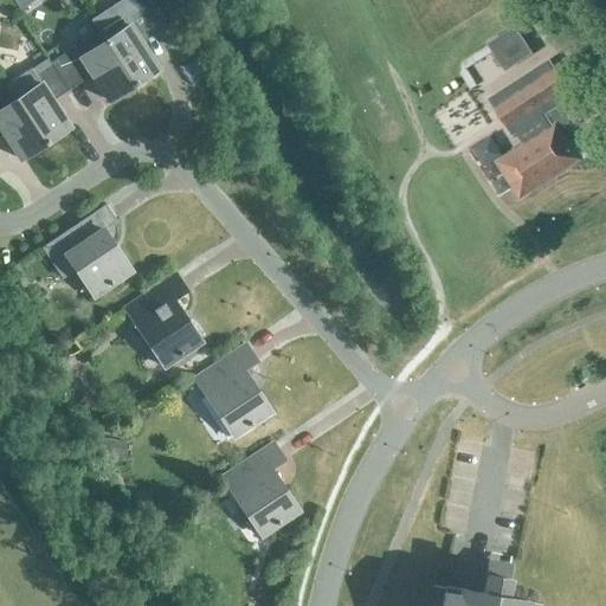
[(98,30),(134,84),(158,69),(141,42),(166,25),(148,0),(118,0),(90,19),(98,30)]
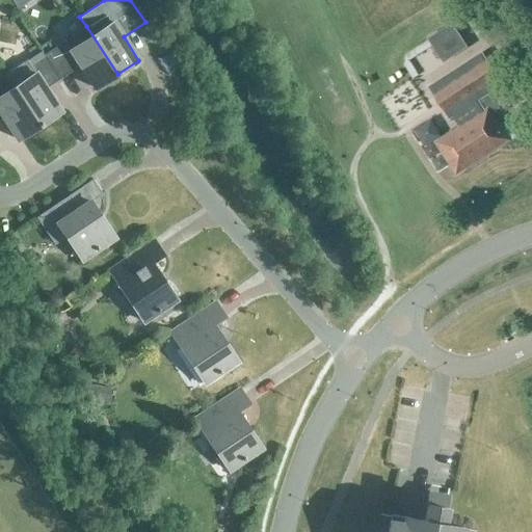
[(466,46),(452,25),(431,38),(445,59),(466,46)]
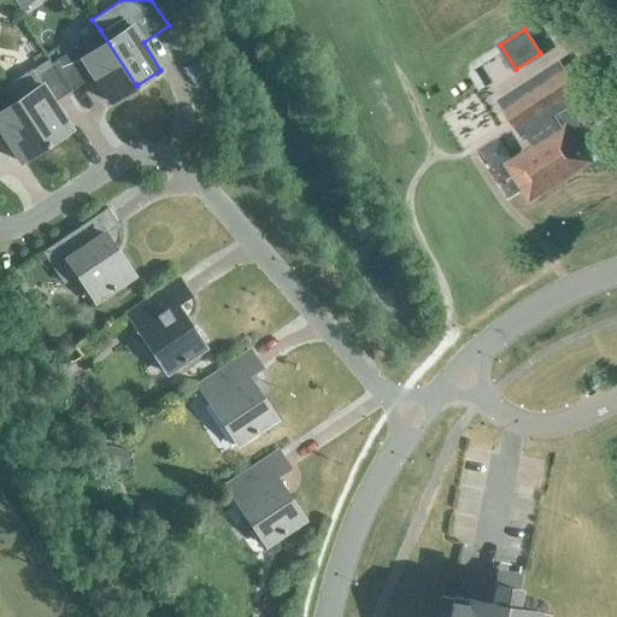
[(136,86),(100,30),(51,63),(69,90),(94,75),(111,103),(136,86)]
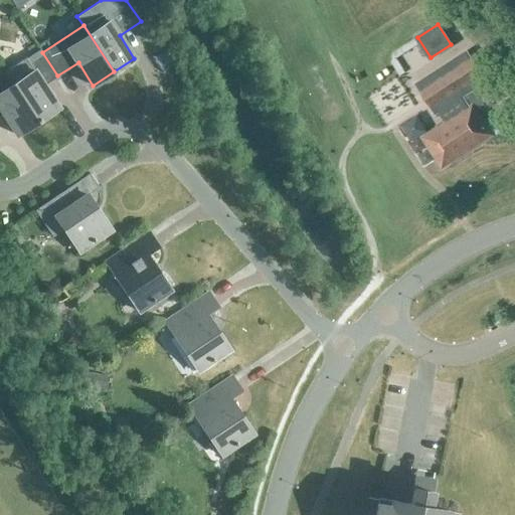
[(5,71),(8,74),(38,121),(59,108),(44,84),(57,75),(42,52),(39,48),(5,71)]
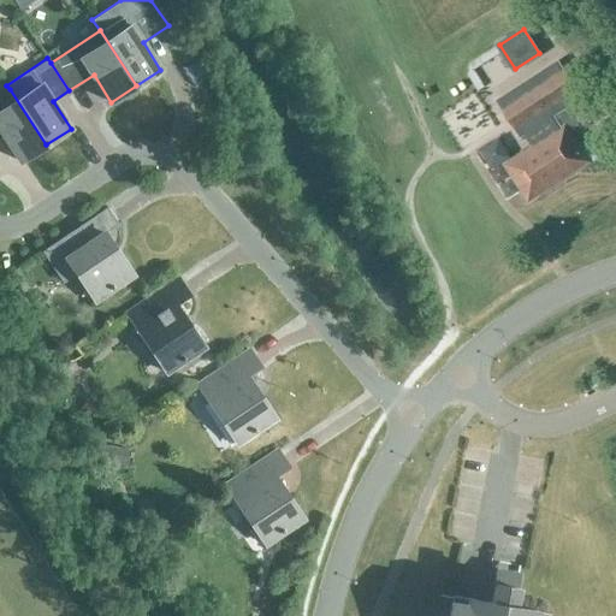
[(578,99),(580,98),(557,63),(499,101),(521,135),(529,130),(539,143),(521,155),(507,165),(528,200),(587,161),(567,131),(590,117),(578,99)]
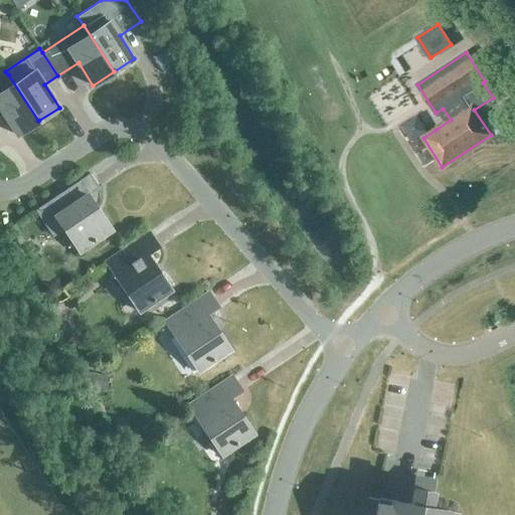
[(0,79),(0,113),(3,112),(17,135),(38,121),(8,74),(0,79)]
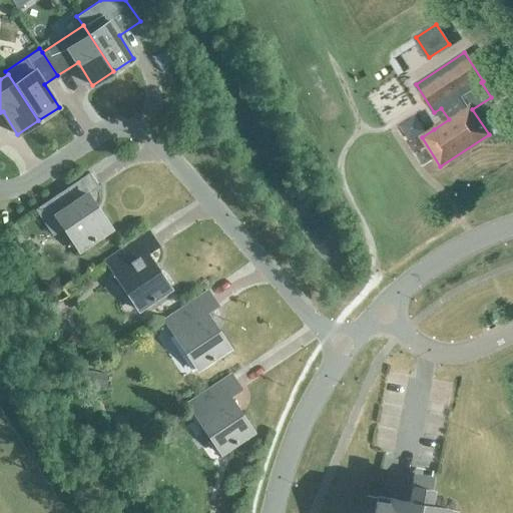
[(99,186),(89,172),(35,208),(35,209),(36,209),(53,233),(63,226),(79,249),(111,228),(87,194),(99,186)]
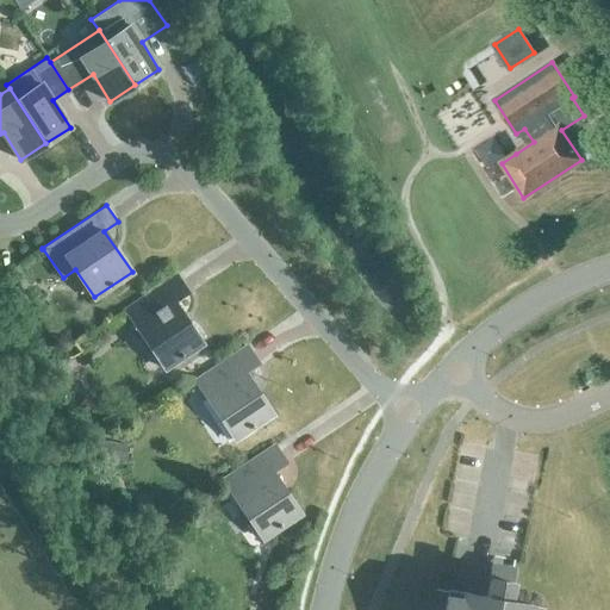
[(188,292),(176,275),(125,310),(165,368),(203,342),(175,302),(188,292)]
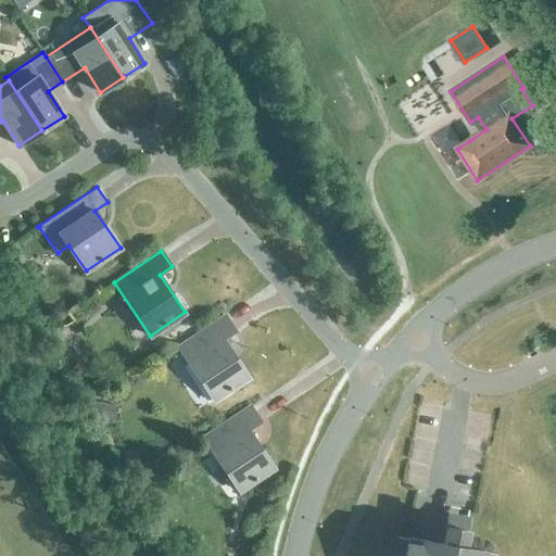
[(236,331),(225,316),(178,348),(214,400),(249,377),(224,339),(236,331)]
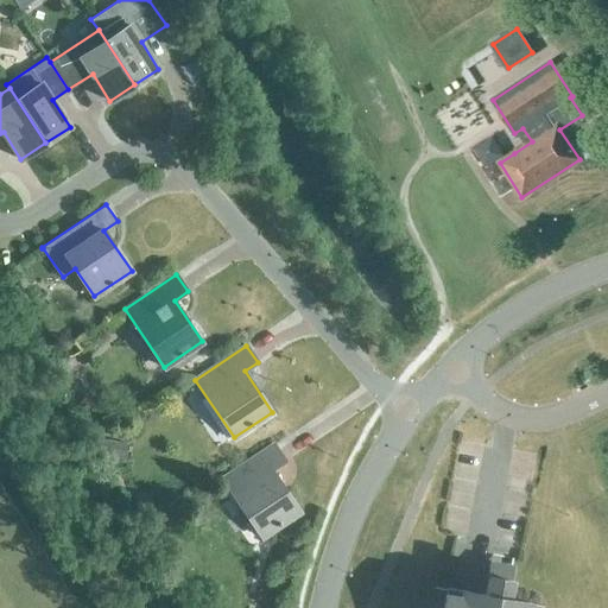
[(103,455),(126,460),(130,443),(107,438),(103,455)]
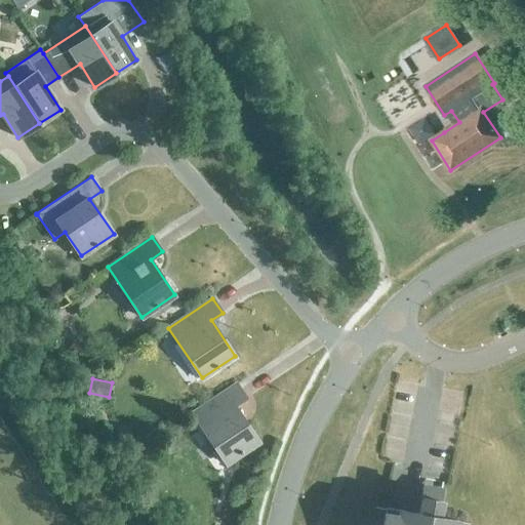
[(246,398),(237,384),(192,413),(226,463),(258,441),(235,406),(246,398)]
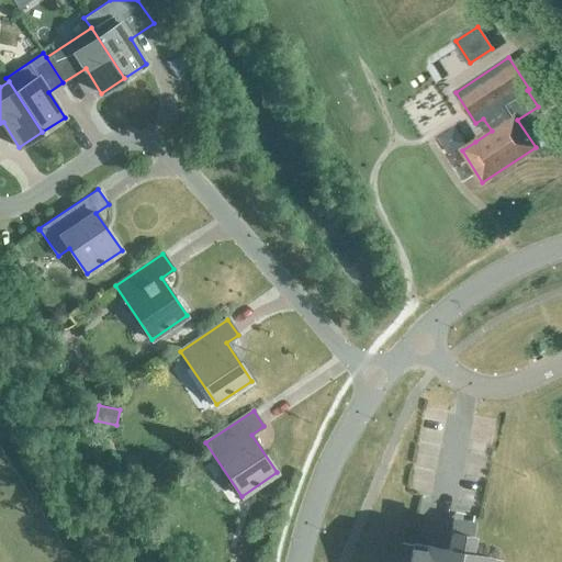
[(486,561),(489,558),(468,553),(471,536),(472,526),(453,523),(448,550),(427,546),(426,552),(412,550),(408,561),(486,561)]
